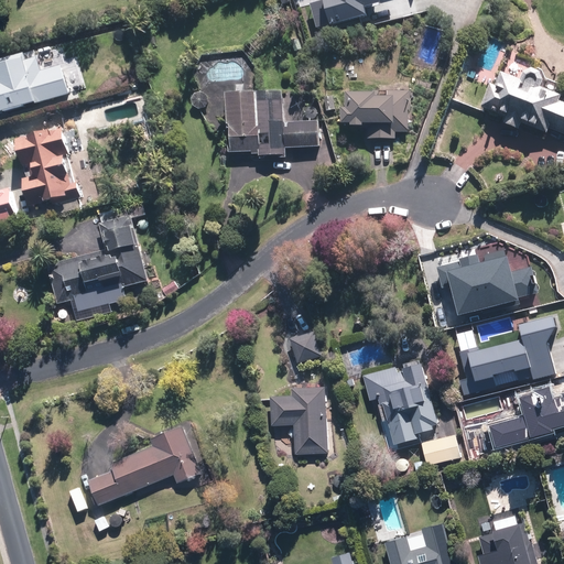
[(50,99),(33,54),(0,63),(0,71),(3,82),(0,82),(0,115),(40,104),(40,101),(50,99)]
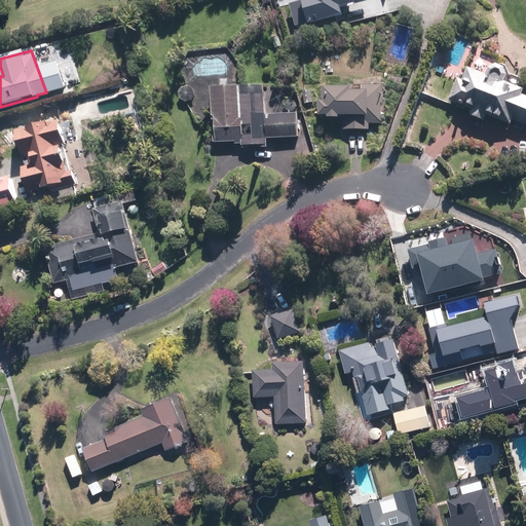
[(492,77),(470,68),(464,80),(460,78),(450,102),(471,111),(468,114),(485,121),(487,115),(514,127),(516,122),(525,126),(525,95),(525,90),(500,80),(496,88),(489,85),(492,77)]
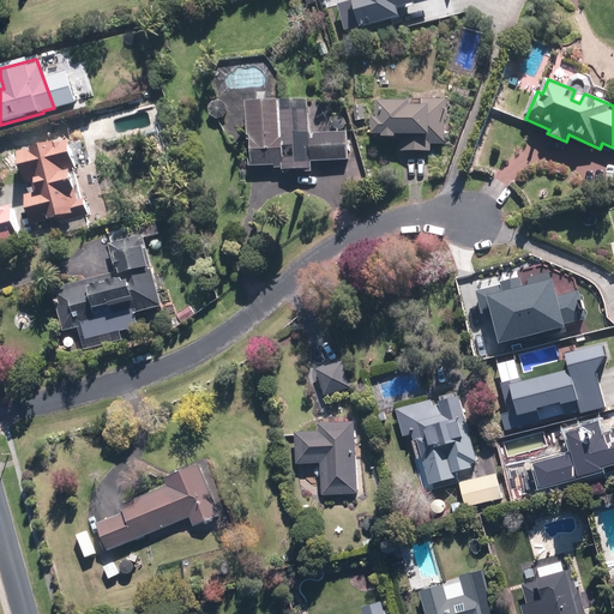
[(386,137),(402,138),(402,152),(433,154),(434,144),(446,144),(447,124),(450,124),(450,98),(445,98),(446,89),(425,88),(423,92),(404,91),(404,92),(396,92),(396,89),(380,89),(379,101),(375,101),(374,109),(381,110),(380,118),(372,118),(372,131),(375,131),(375,136),(386,136),(386,137)]
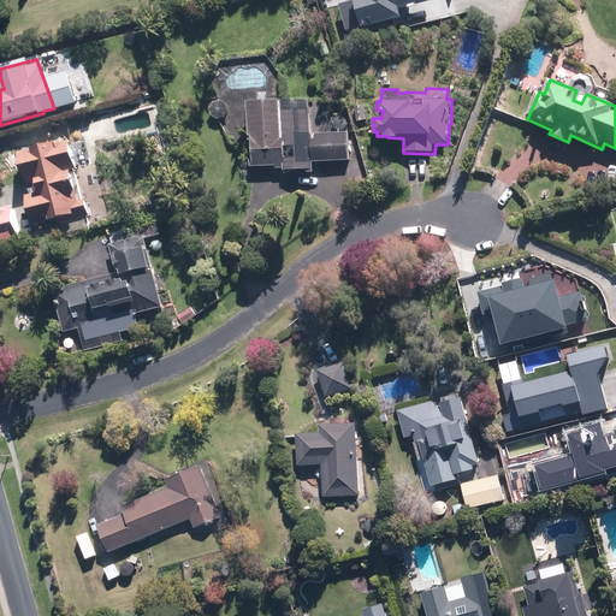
[(259,101),(250,101),(250,138),(254,138),(254,166),(277,166),(277,172),(315,172),(315,161),(351,161),(351,132),(332,132),(332,125),(321,125),(321,117),(318,117),(318,100),(277,101),(276,93),(258,93),(259,101)]
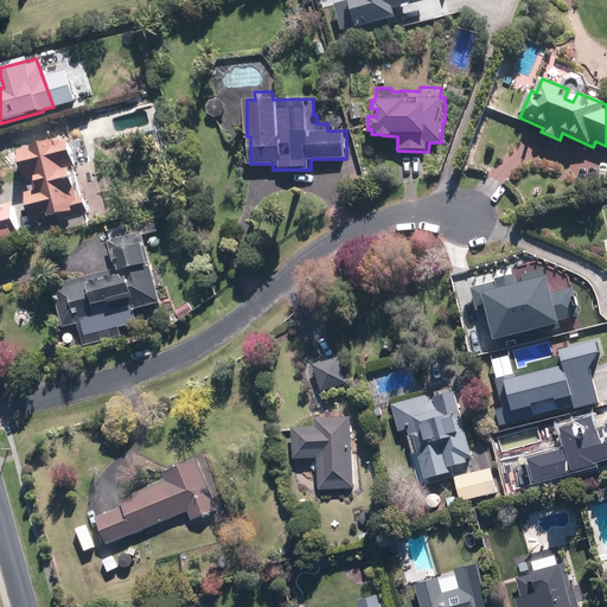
[(362,104),(351,106),(352,120),(363,119),(362,104)]
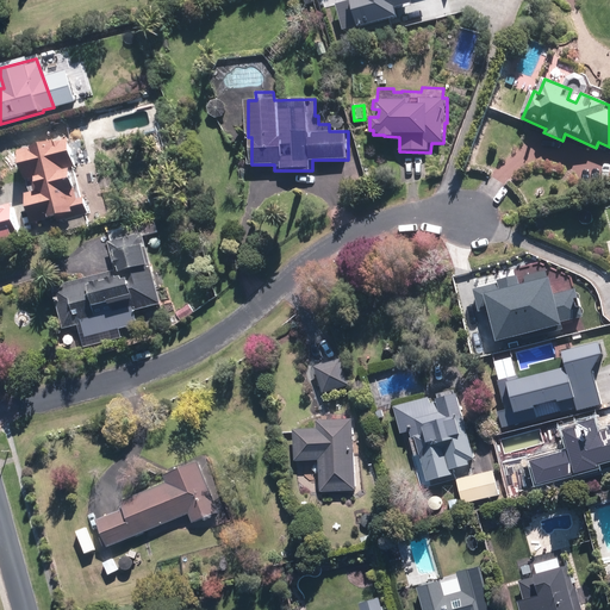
[(32,192),(27,193),(35,218),(27,221),(32,236),(63,228),(60,218),(79,213),(78,210),(91,206),(80,167),(92,163),(82,125),(47,135),(49,144),(22,151),(32,192)]
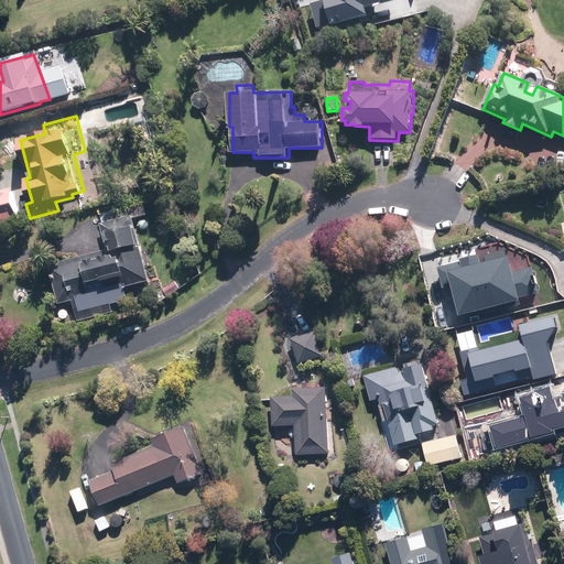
[(0,226),(22,220),(12,188),(0,192),(0,226)]
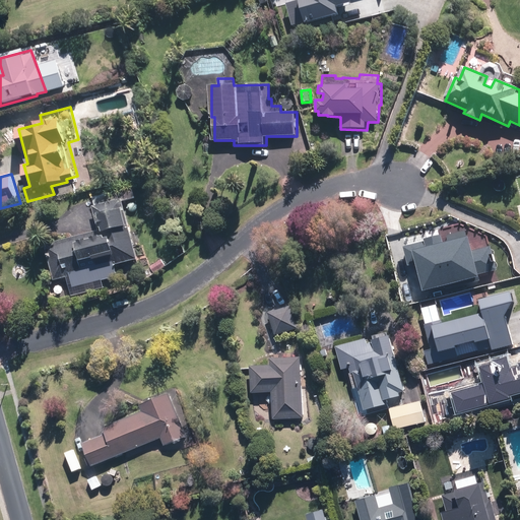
[(140,246),(136,229),(131,231),(123,200),(93,206),(99,231),(45,243),(54,282),(69,279),(72,289),(120,278),(118,265),(139,261),(135,247),(140,246)]
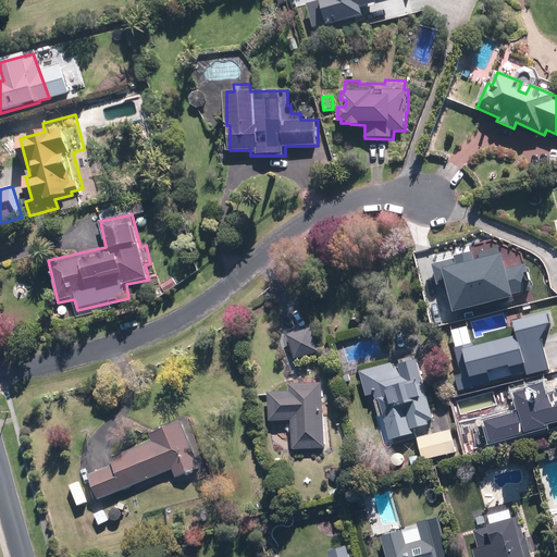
[(454,258),(431,264),(436,284),(445,283),(452,311),(512,296),(511,294),(531,289),(524,264),(505,269),(500,252),(499,254),(497,247),(479,252),(479,258),(474,259),(471,251),(454,256),(454,258)]
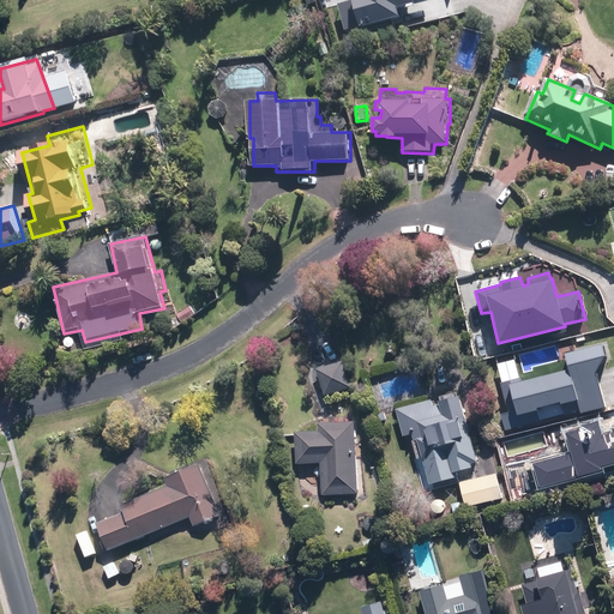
[(197,315),(192,306),(167,321),(172,330),(197,315)]
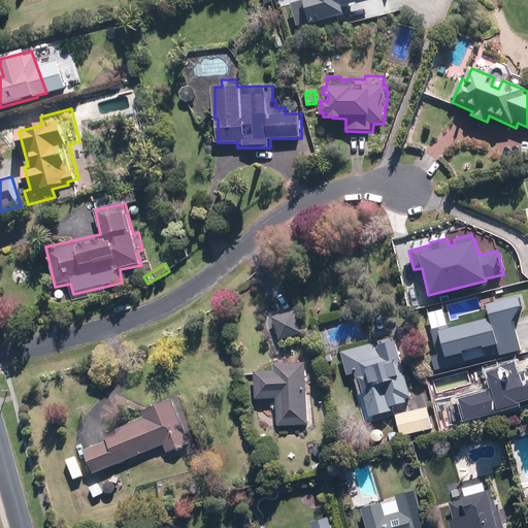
[(469,309),(453,301),(440,328),(461,338),(460,341),(466,344),(468,341),(473,344),(471,349),(481,353),(483,349),(517,366),(527,343),(500,330),(502,326),(486,319),(486,318),(486,317),(486,316),(486,315),(485,315),(485,314),(485,312),(484,312),(484,311),(483,311),(483,310),(482,310),(482,309),(481,309),(480,309),(480,308),(479,308),(477,308),(476,308),(475,308),(474,308),(473,308),(472,308),(471,308),(470,309),(469,309)]
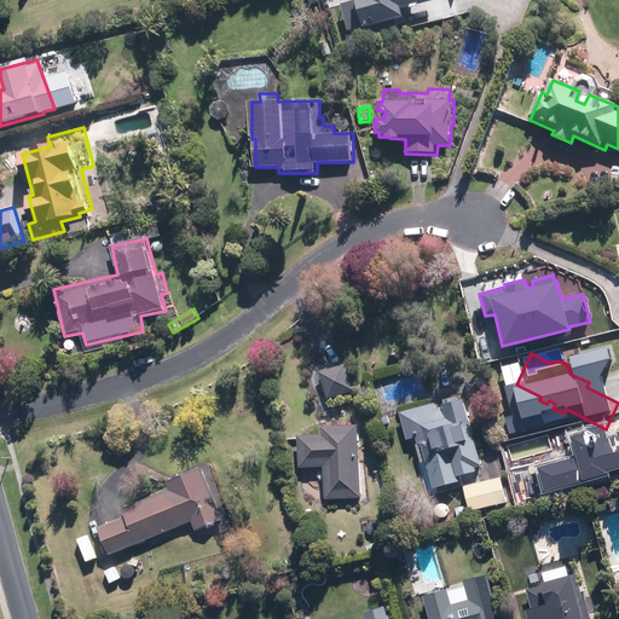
[(347,364),(320,371),(329,398),(354,391),(347,364)]
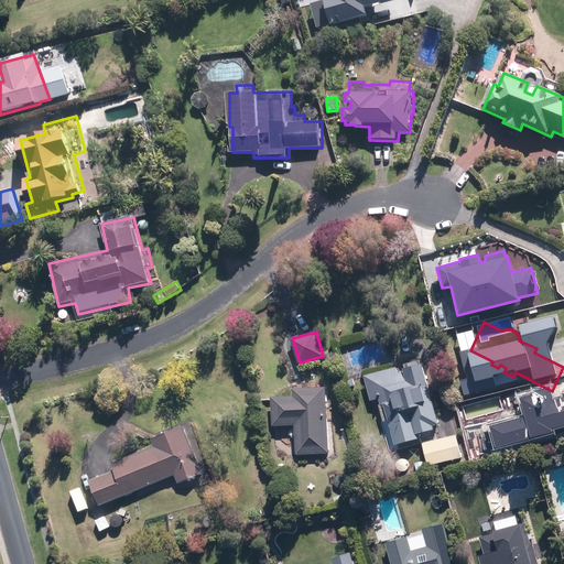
[(389,421),(397,445),(421,438),(420,434),(435,430),(435,426),(442,424),(423,359),(366,376),(372,402),(379,400),(384,423),(389,421)]
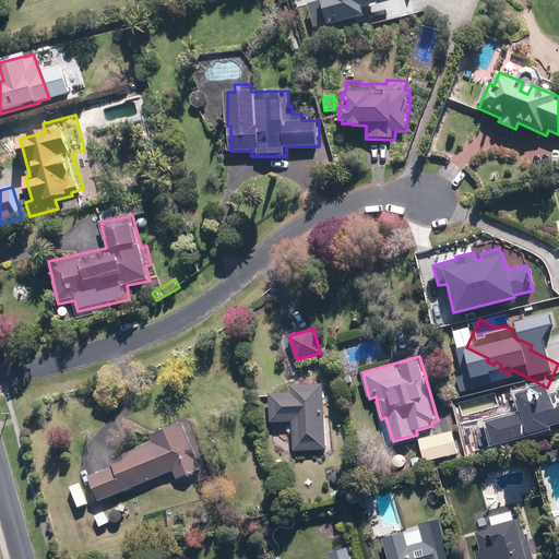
[(512,379),(497,372),(492,381),(508,389),(512,379)]
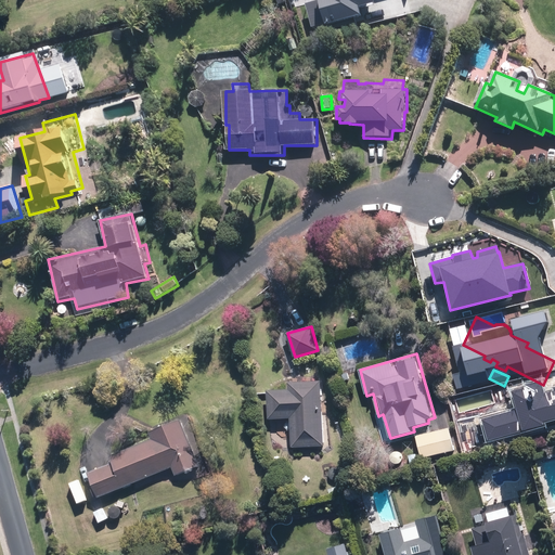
[(323,446),(322,381),(291,381),(291,388),(269,389),(270,418),(292,418),(293,446),(323,446)]
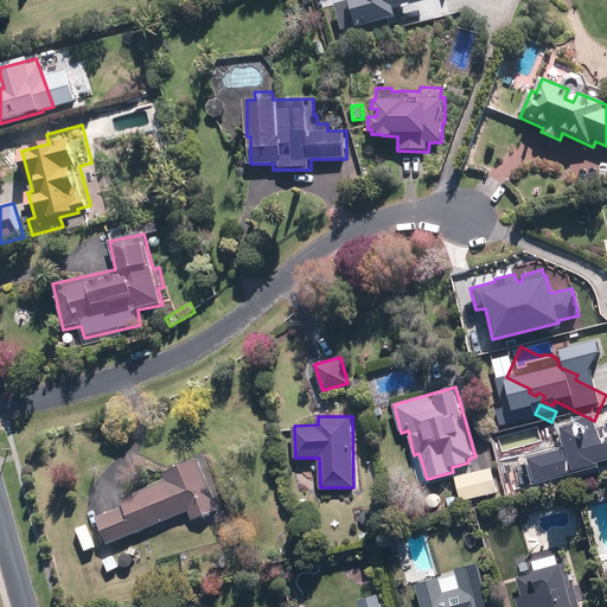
[(602,441),(606,439),(606,422),(586,433),(594,451),(605,446),(602,441)]
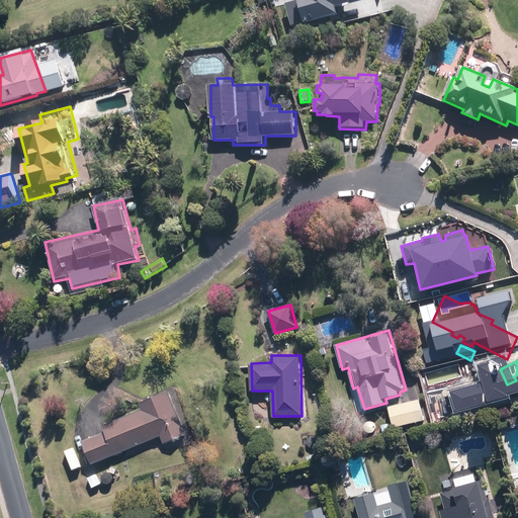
[(489,366),(487,366),(486,367),(485,367),(484,368),(482,369),(482,370),(481,371),(480,372),(480,374),(480,375),(480,377),(481,378),(482,379),(483,380),(484,381),(485,382),(486,382),(488,383),(489,382),(491,382),(492,382),(493,381),(494,380),(495,379),(496,378),(496,376),(496,375),(496,374),(496,372),(496,371),(495,370),(494,369),(493,368),(492,367),(490,367),(489,366)]
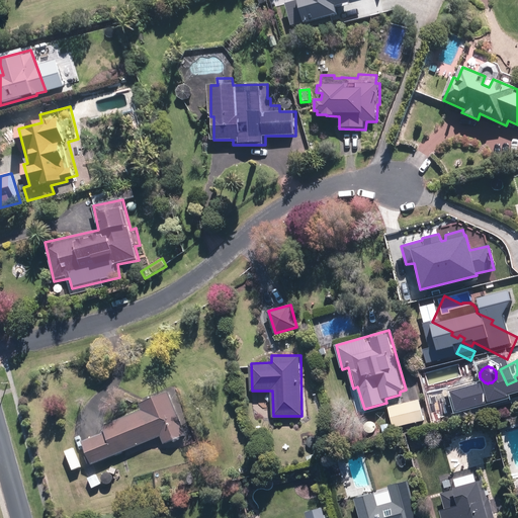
[(140,403),(143,409),(103,425),(105,430),(82,440),(92,464),(162,435),(165,443),(186,435),(168,391),(140,403)]
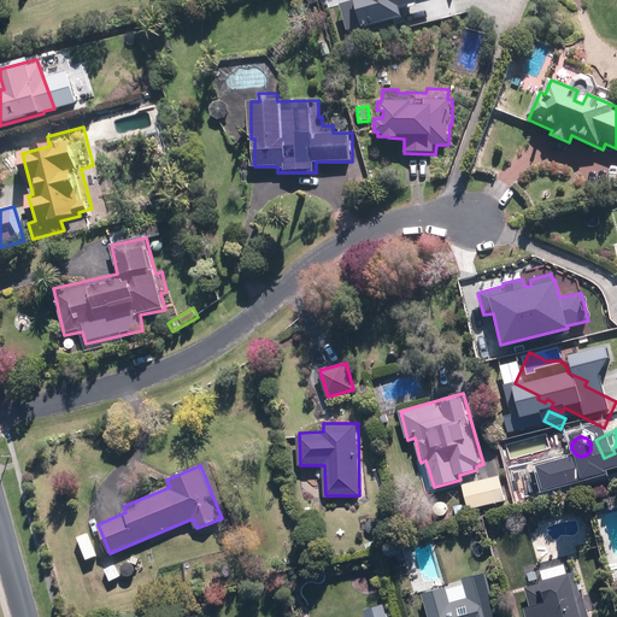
[(499,475),(463,485),(470,510),(506,500),(499,475)]
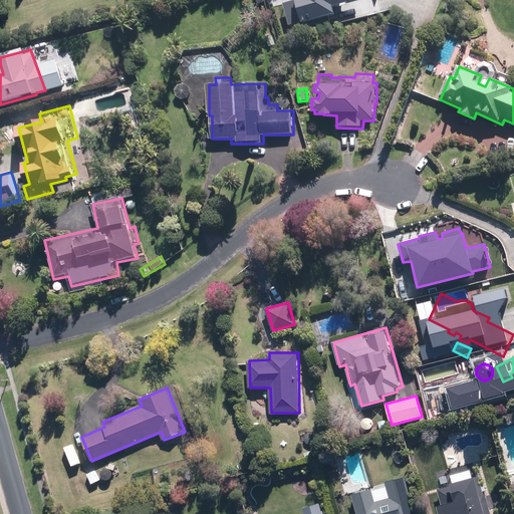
[(368,417),(367,417),(366,417),(365,418),(363,418),(362,419),(361,420),(361,421),(360,423),(360,424),(360,425),(360,427),(360,428),(361,429),(362,430),(363,431),(364,432),(365,433),(366,433),(368,433),(369,433),(371,433),(372,432),(373,431),(374,430),(375,429),(375,428),(376,426),(376,425),(375,423),(375,422),(374,421),(374,420),(373,419),(371,418),(370,417),(369,417),(368,417)]
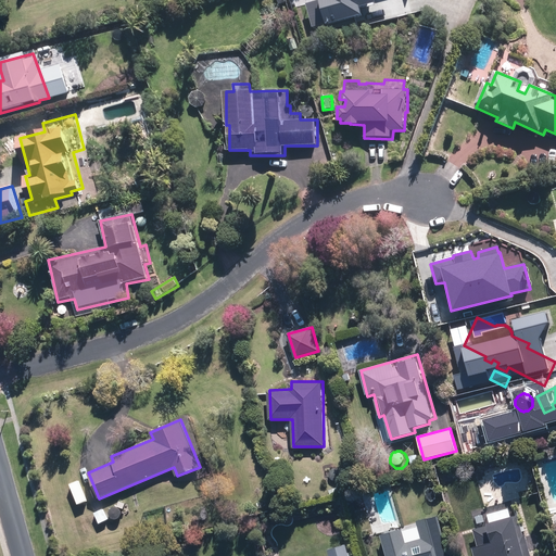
[(337,465),(335,466),(333,466),(332,467),(331,467),(330,468),(329,470),(329,471),(328,472),(328,475),(328,476),(329,477),(329,478),(330,480),(331,481),(332,481),(335,482),(336,482),(337,482),(339,482),(340,482),(341,481),(342,480),(343,479),(344,478),(345,477),(345,476),(345,474),(345,472),(345,470),(344,469),(343,468),(342,467),(341,466),(340,466),(338,465),(337,465)]
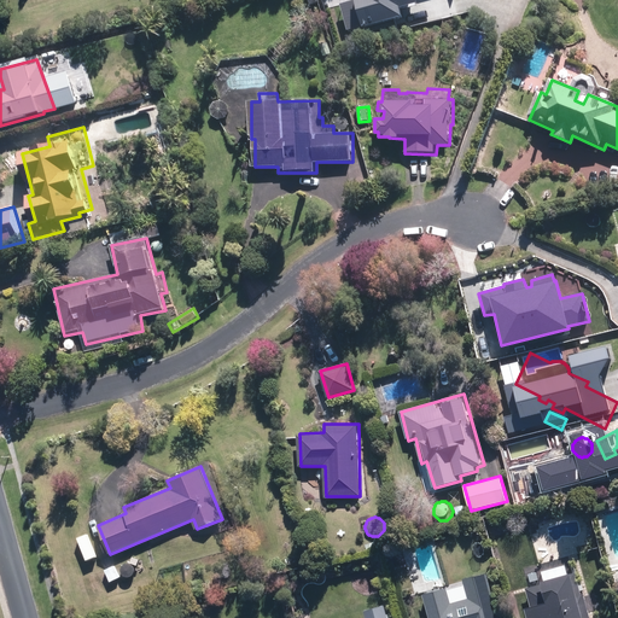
[(588,617),(577,572),(569,573),(567,567),(543,573),(544,581),(526,586),(531,607),(525,608),(528,617),(588,617)]
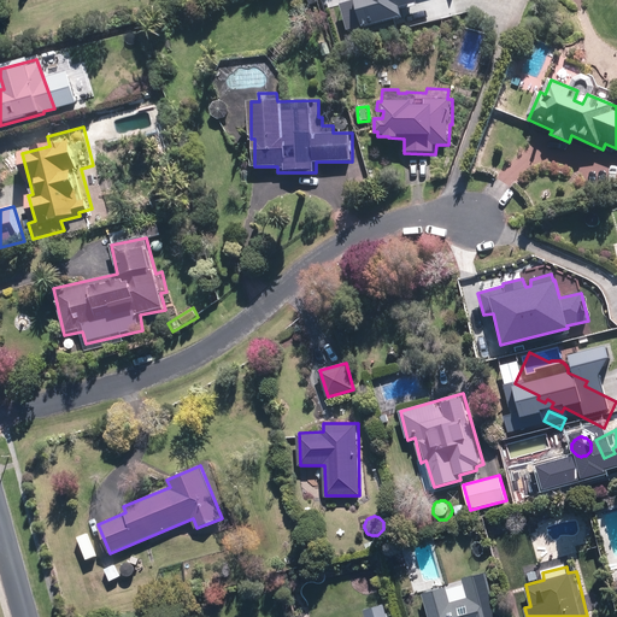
[(498,616),(487,574),(463,580),(468,599),(452,604),(447,587),(423,593),(429,616),(498,616)]
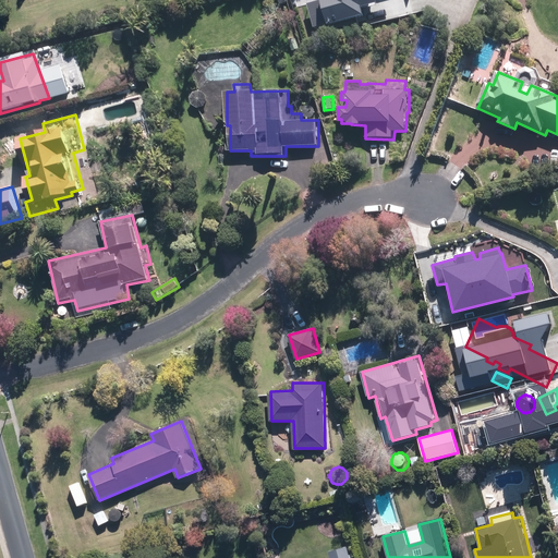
[(350,557),(348,547),(331,552),(332,557),(350,557)]
